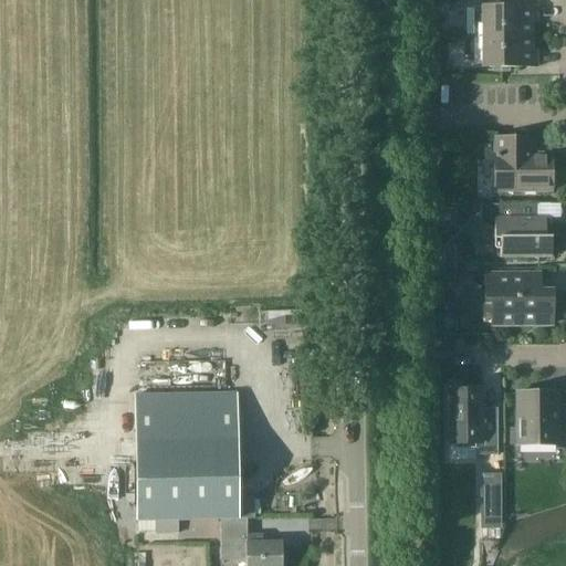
[(475,37),(484,37),(533,37),(533,22),(538,22),(538,6),(475,6),(475,37)]
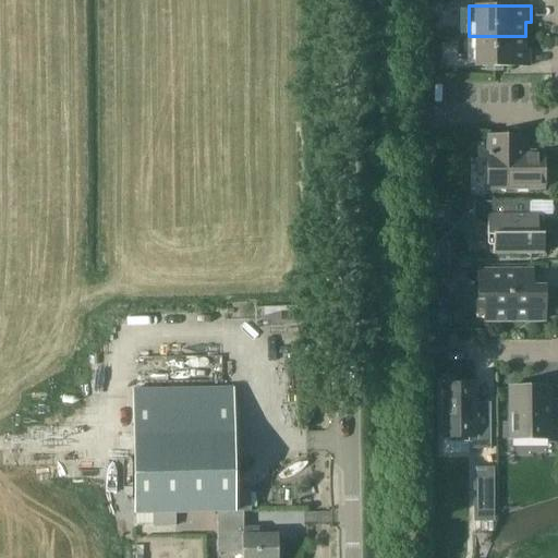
[(525,36),(477,36),(477,67),(498,67),(531,67),(531,50),(525,50),(525,36)]
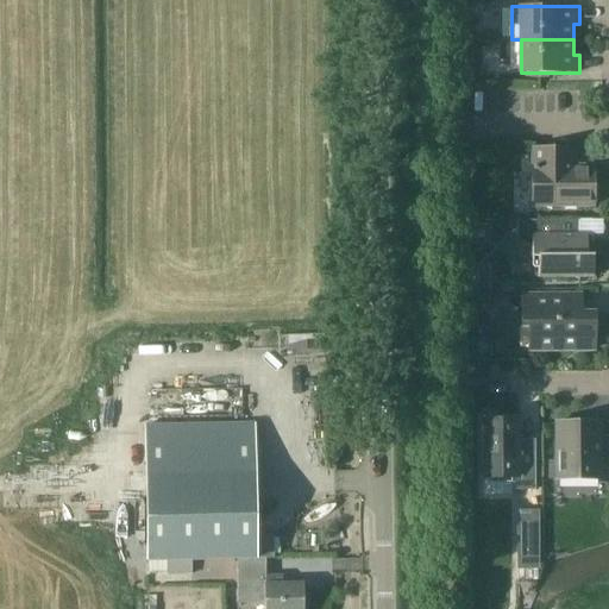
[(566,165),(566,148),(532,148),(532,167),(534,167),(534,206),(594,206),(594,165),(566,165)]
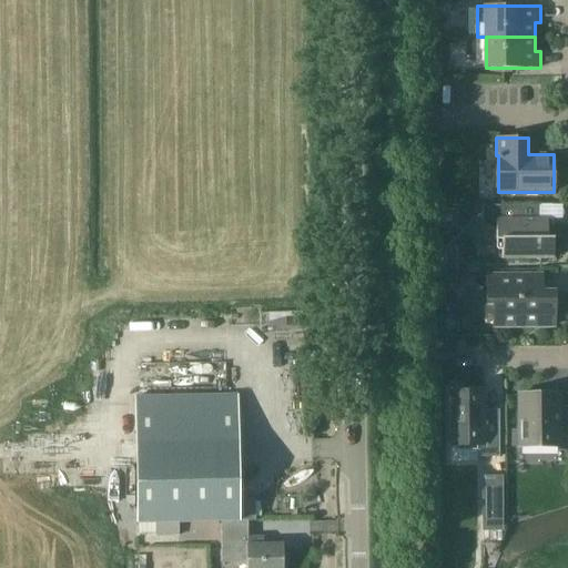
[(541,205),(506,205),(484,205),(484,223),(492,231),(497,231),(497,250),(504,250),(504,259),(555,259),(555,237),(549,237),(548,219),(541,219),(541,205)]
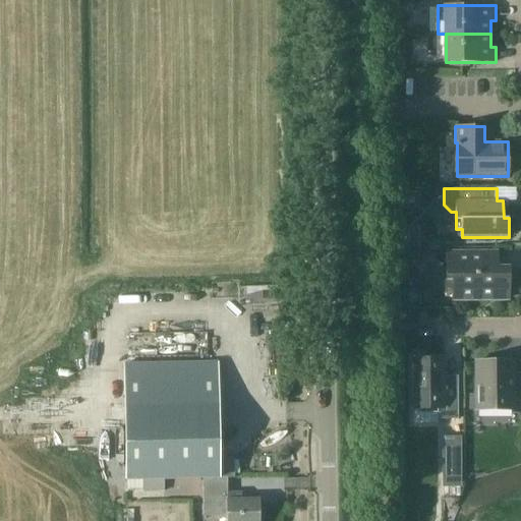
[(415,232),(405,232),(405,249),(420,249),(420,238),(415,232)]
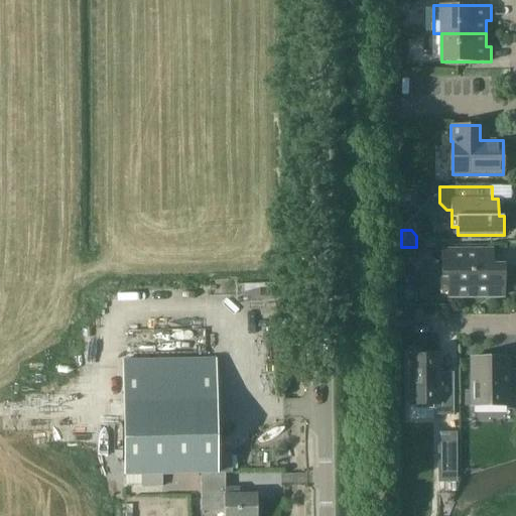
[(504,266),(480,266),(480,250),(443,250),(443,275),(455,276),(455,295),(504,295),(504,266)]
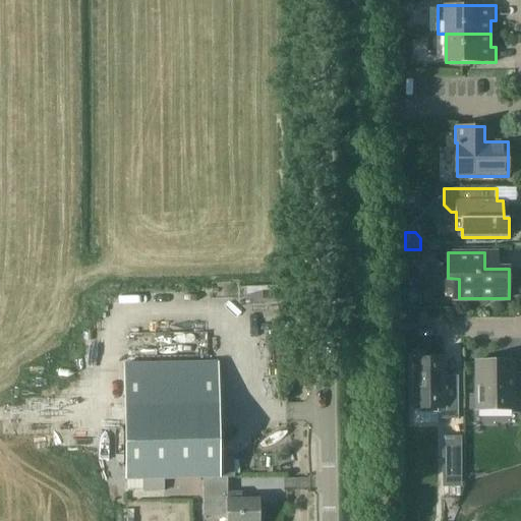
[(440,418),(459,418),(459,382),(445,382),(445,358),(414,359),(414,408),(440,408),(440,418)]
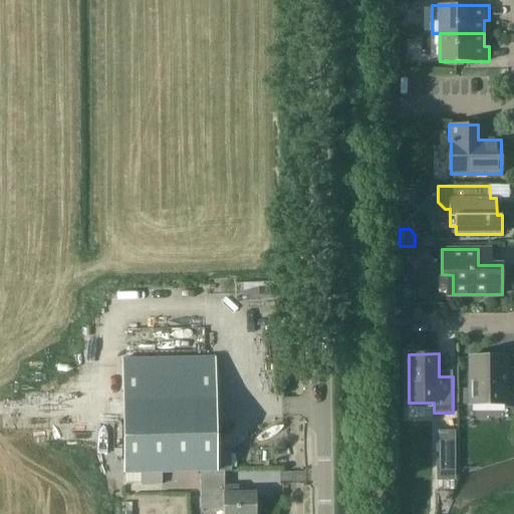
[(255,513),(256,492),(238,492),(238,485),(225,485),(225,470),(231,470),(230,451),(216,451),(215,355),(122,357),(124,471),(194,470),(194,474),(200,474),(201,508),(223,507),(223,513),(255,513)]
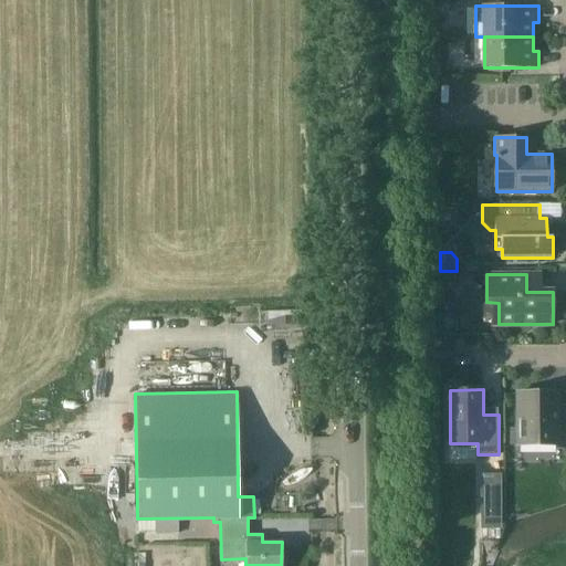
[(557,436),(565,435),(565,404),(558,405),(558,391),(519,391),(519,444),(557,444),(557,436)]
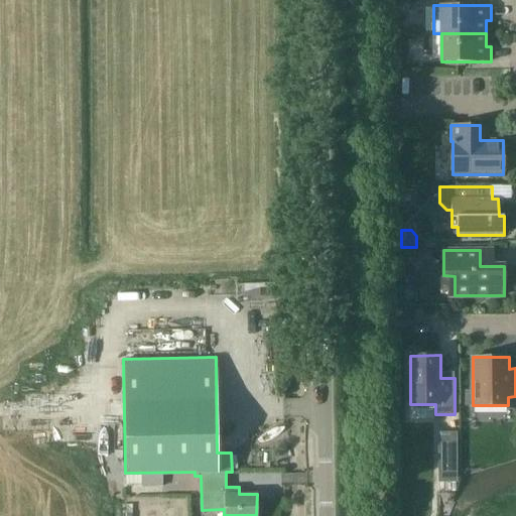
[(457,440),(440,440),(440,473),(457,473),(457,440)]
